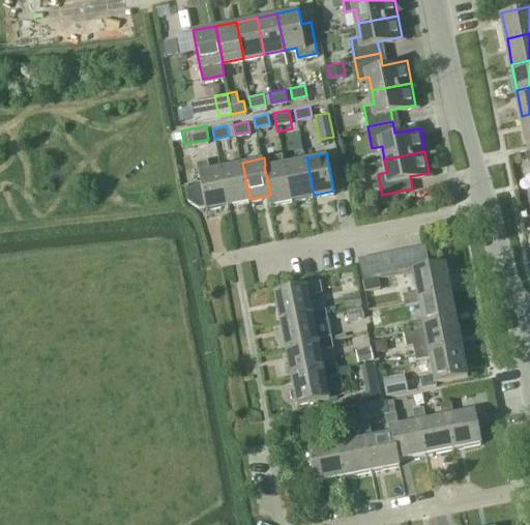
[(314,195),(306,157),(287,162),(294,199),(314,195)]
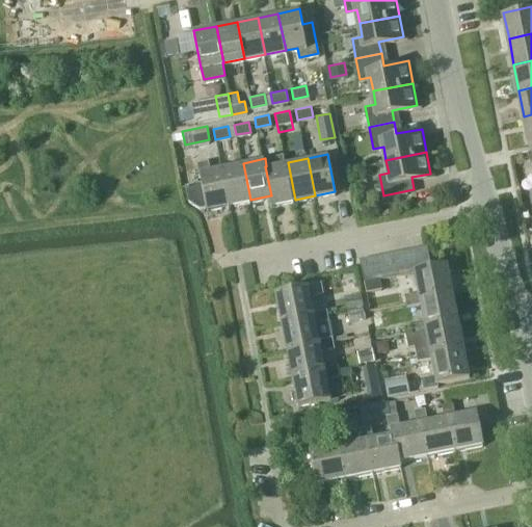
[(202,170),(203,181),(186,184),(189,201),(207,198),(209,208),(230,204),(223,166),(211,169),(209,159),(196,161),(198,172),(202,170)]
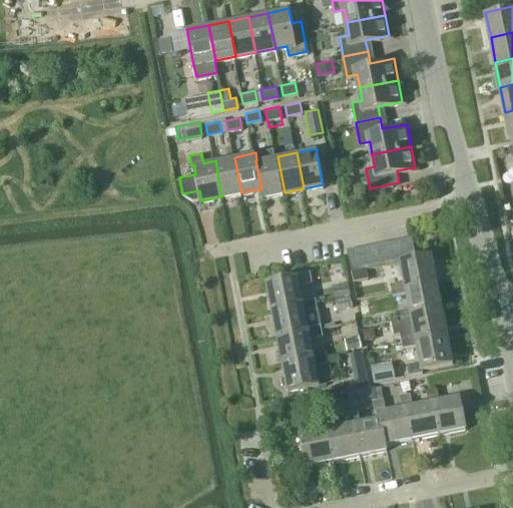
[(278,156),(257,160),(255,160),(262,188),(261,188),(263,196),(285,192),(278,156)]
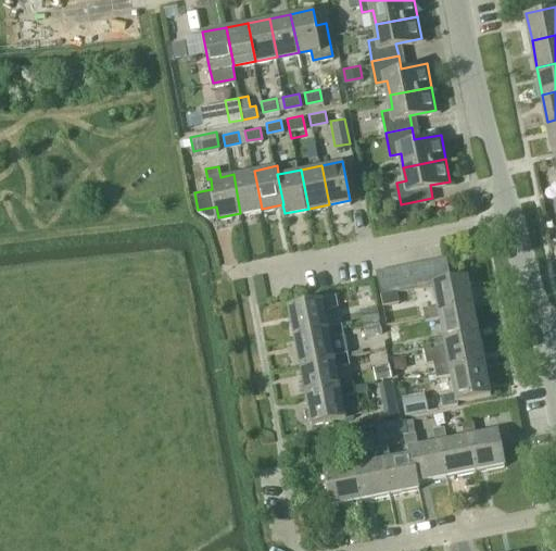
[(240,213),(262,209),(254,171),(234,174),(240,213)]
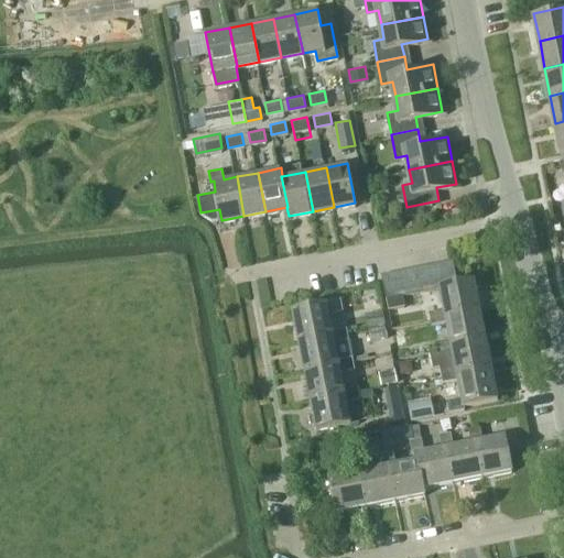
[(441,259),(446,283),(456,281),(453,256),(441,259)]
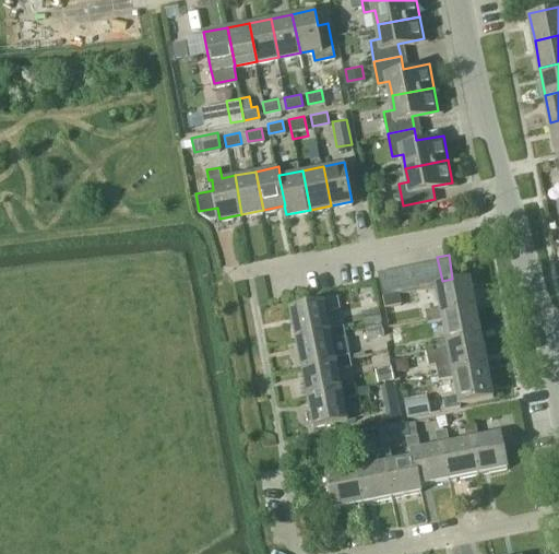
[(430,283),(437,282),(442,281),(437,257),(425,260),(430,283)]
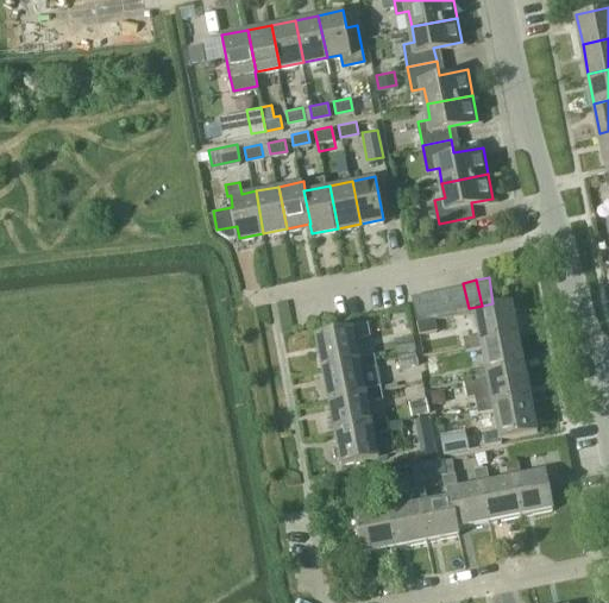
[(463,283),(451,286),(457,311),(469,308),(463,283)]
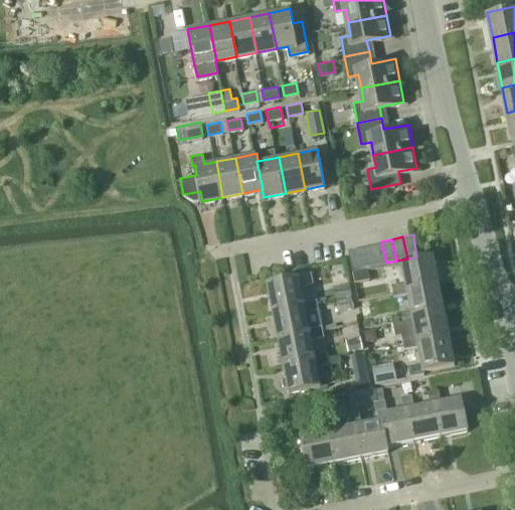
[(386,263),(381,241),(370,243),(375,266),(386,263)]
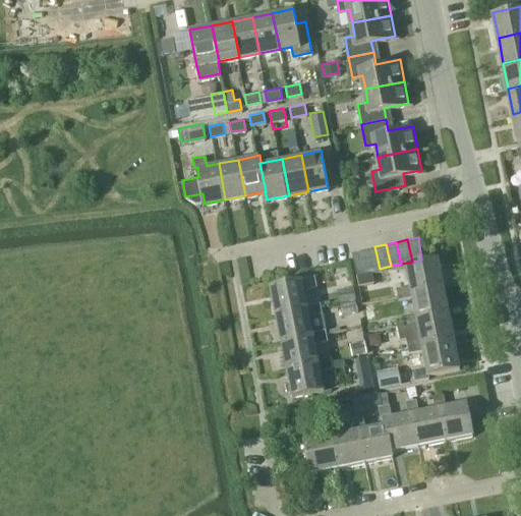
[(374,246),(363,249),(368,271),(380,269),(374,246)]
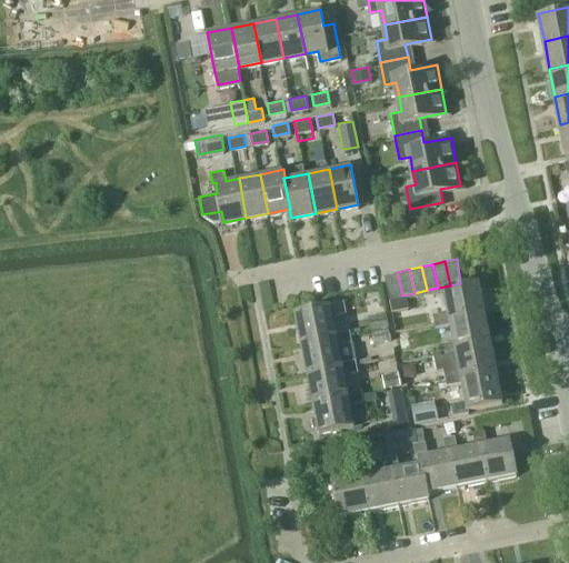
[(402,295),(397,272),(386,274),(390,298),(402,295)]
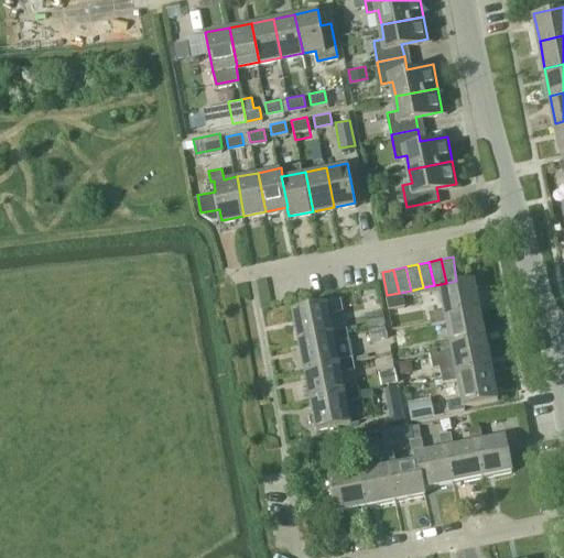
[(446,316),(480,308),(474,279),(456,282),(456,281),(446,283),(441,284),(445,307),(430,309),(432,320),(447,318),(446,316)]
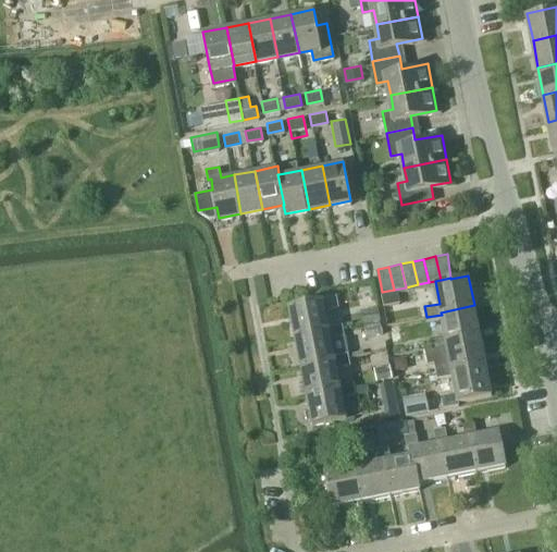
[(330,328),(330,324),(326,307),(338,304),(336,293),(322,295),(323,298),(291,305),(296,334),(330,328)]
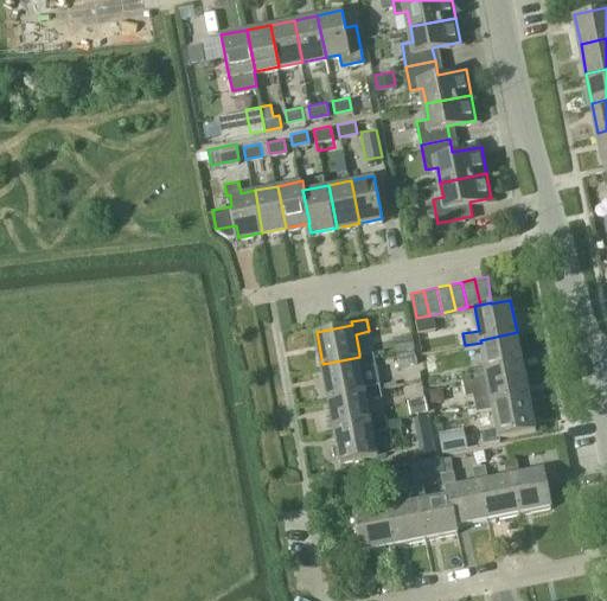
[(391,334),(395,350),(414,346),(410,331),(391,334)]
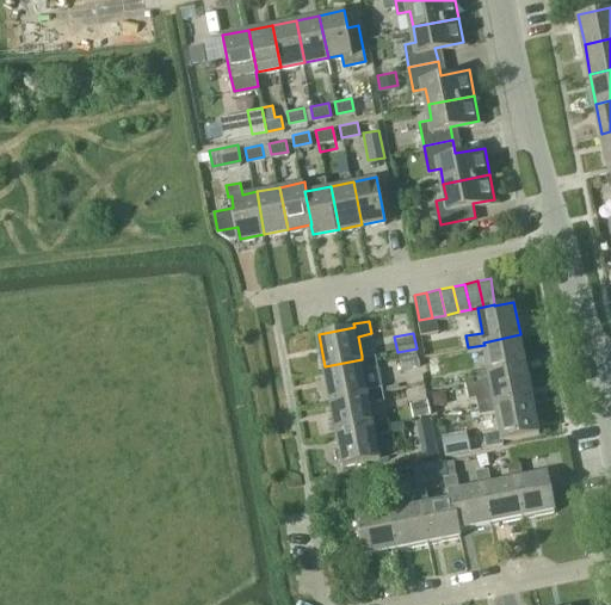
[(522,339),(520,334),(483,343),(485,345),(488,364),(473,368),(475,380),(489,376),(489,374),(528,366),(522,339)]
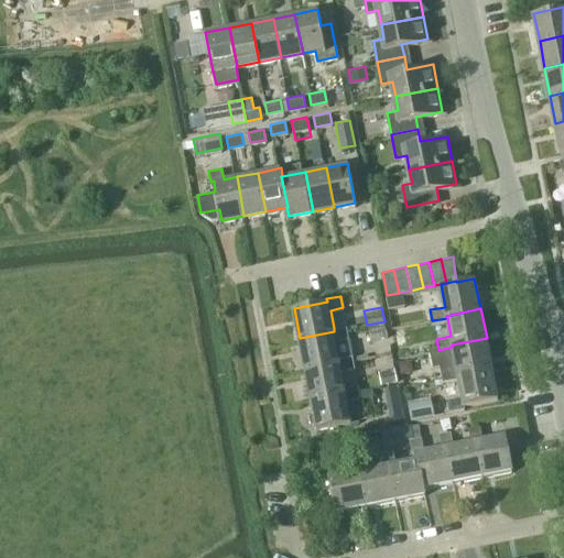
[(383,323),(368,326),(370,338),(387,335),(383,323)]
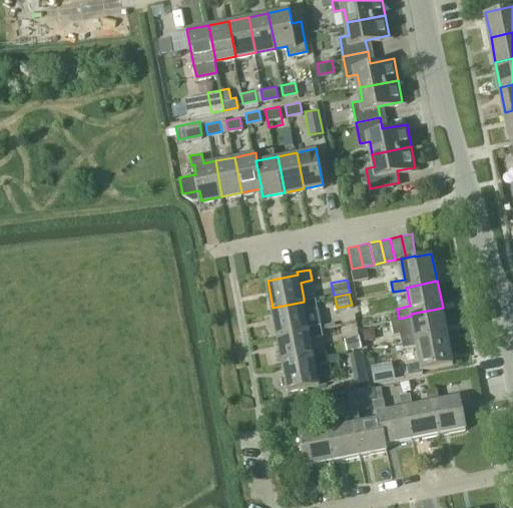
[(273,308),(278,335),(310,329),(309,326),(320,324),(315,297),(304,299),(304,302),(273,308)]
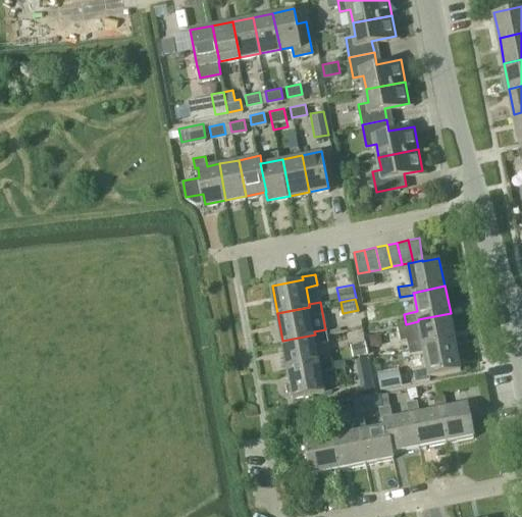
[(456,340),(451,313),(418,319),(418,321),(406,324),(405,324),(405,322),(398,323),(401,340),(408,339),(411,352),(423,349),(423,347),(456,340)]
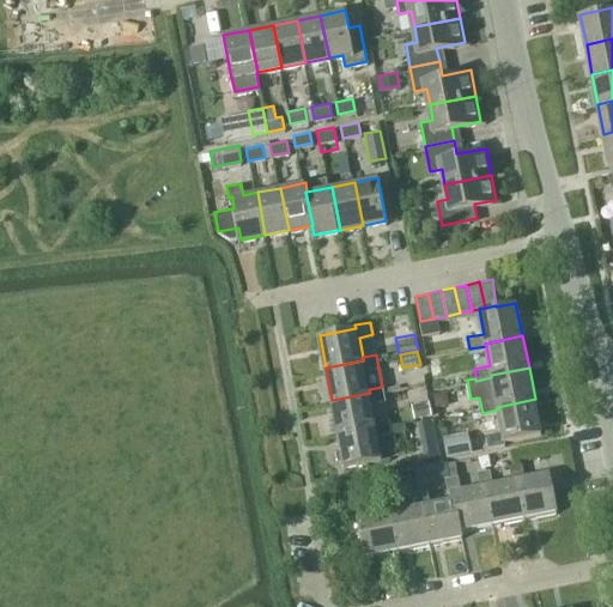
[(370,393),(332,400),(338,432),(376,424),(376,422),(371,401),(386,398),(383,387),(382,387),(369,389),(370,393)]
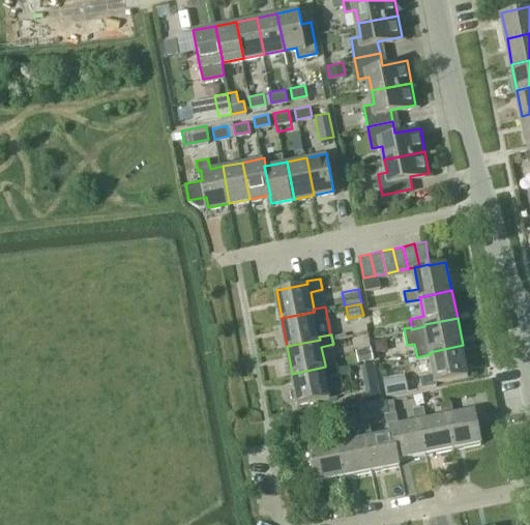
[(469,373),(463,345),(430,352),(430,354),(433,372),(421,374),(423,384),(436,382),(436,379),(469,373)]
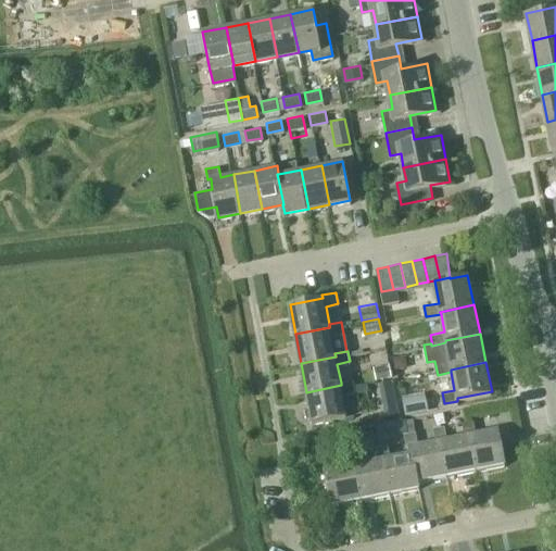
[(388,363),(373,365),(375,377),(390,374),(388,363)]
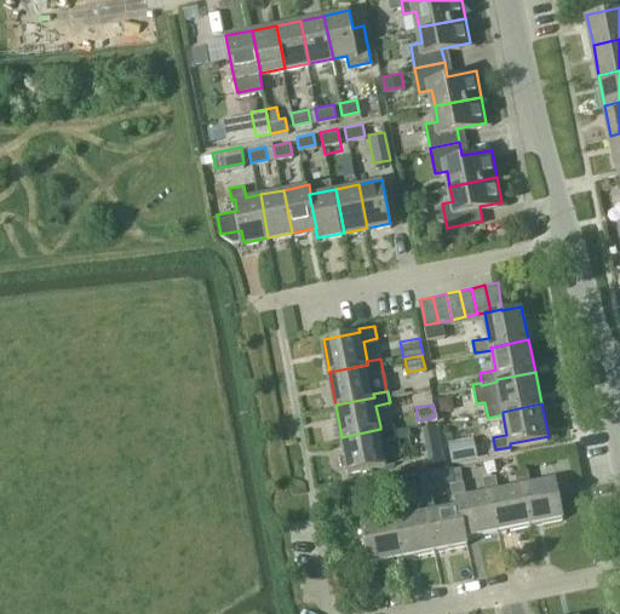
[(394,424),(380,426),(380,429),(342,437),(348,470),(388,463),(383,439),(396,435),(394,424)]
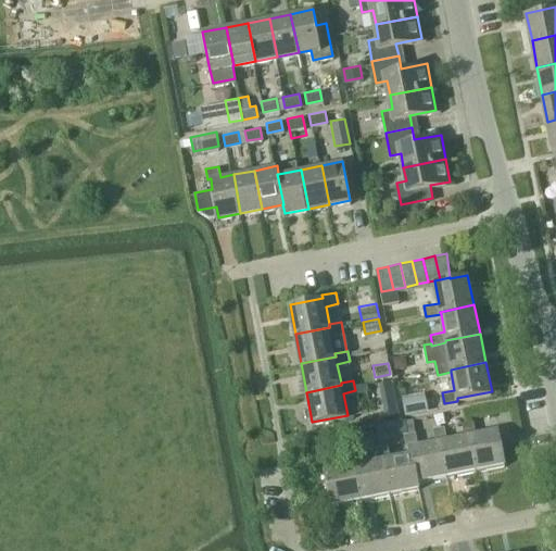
[(424,390),(401,395),(404,412),(427,408),(424,390)]
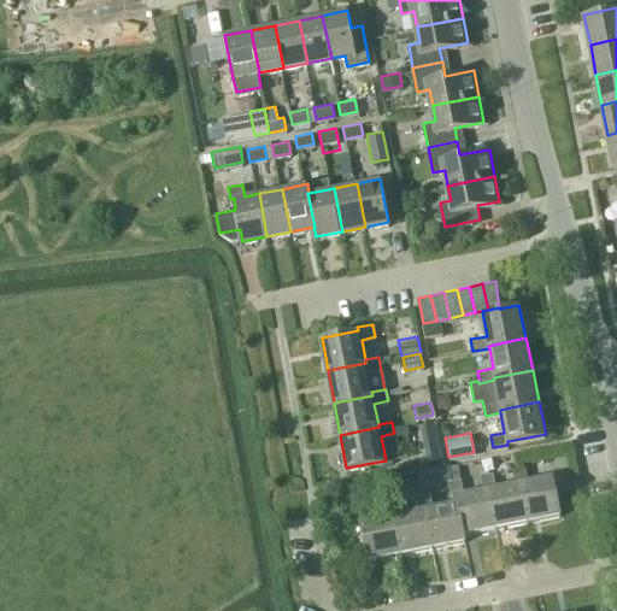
[(450,465),(452,479),(460,476),(458,464),(450,465)]
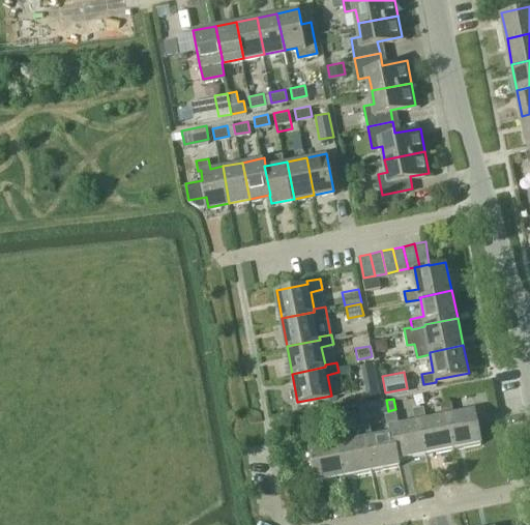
[(441,401),(443,414),(447,413),(453,446),(481,441),(475,408),(454,412),(451,399),(441,401)]
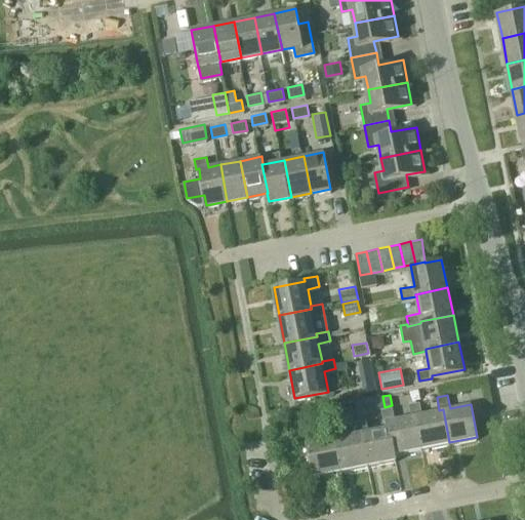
[(409,402),(411,415),(415,414),(421,447),(449,442),(443,409),(439,410),(422,413),(419,400),(409,402)]
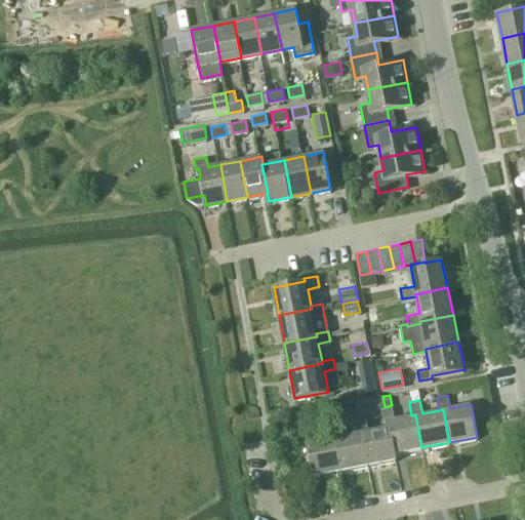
[(415,414),(411,415),(395,418),(392,406),(382,407),(386,422),(388,422),(389,427),(390,427),(395,452),(421,447),(415,414)]
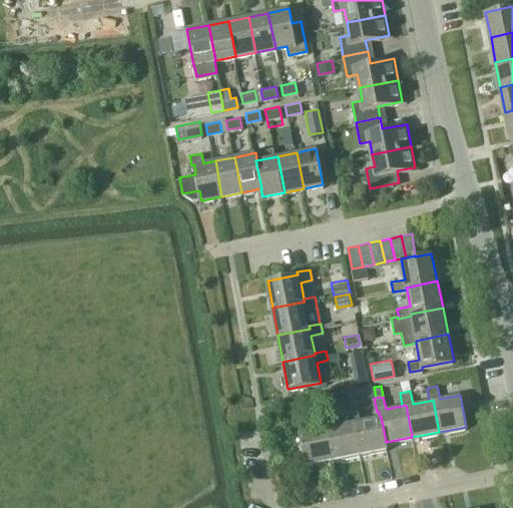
[(387,448),(386,442),(381,417),(380,417),(361,420),(358,408),(348,410),(351,423),(354,422),(360,453),(387,448)]
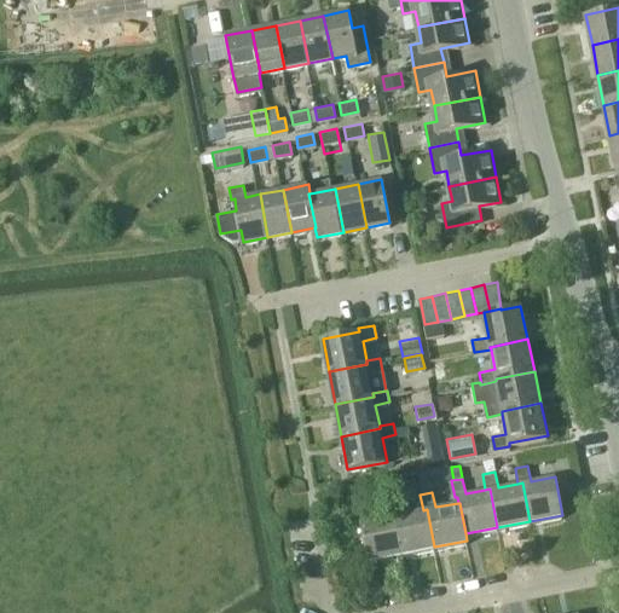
[(427,509),(423,510),(403,514),(399,498),(388,501),(391,516),(394,515),(401,554),(434,547),(427,509)]
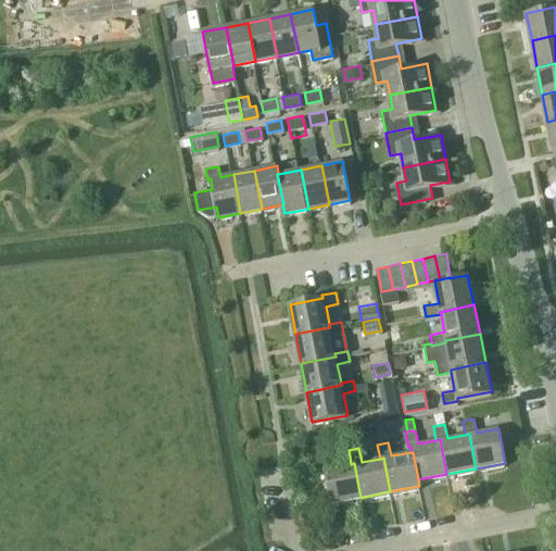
[(354,463),(351,464),(332,467),(329,454),(319,455),(323,470),(302,474),(306,499),(330,495),(331,503),(361,498),(354,463)]
